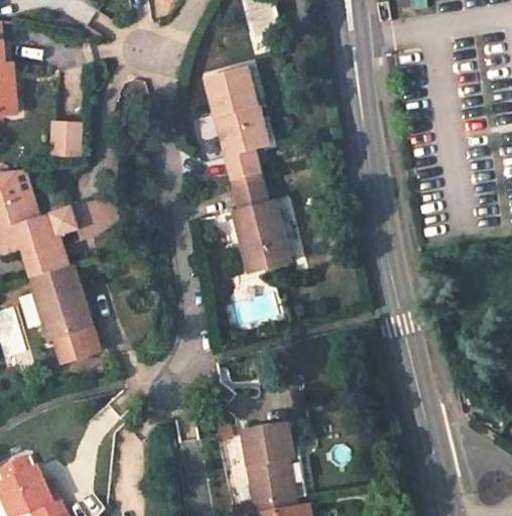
[(10,73),(10,63),(0,65),(0,74),(10,73)]
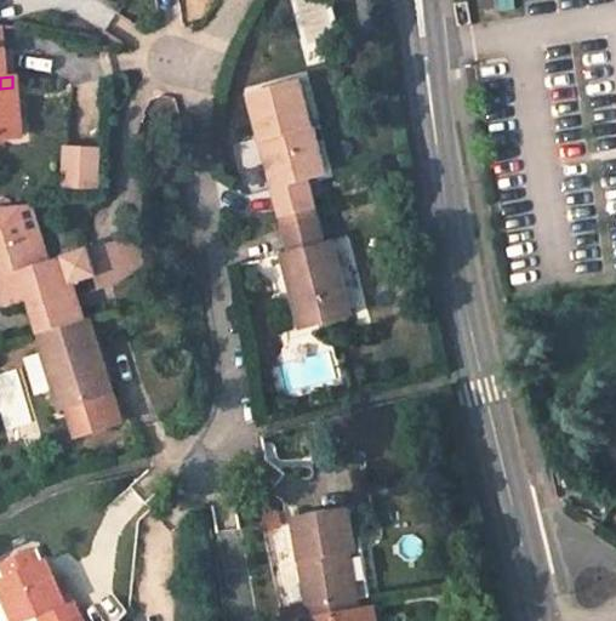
[(297,83),(246,96),(257,141),(267,138),(280,184),(269,187),(275,218),(308,209),(312,209),(304,178),(323,172),(309,125),(308,125),(297,83)]
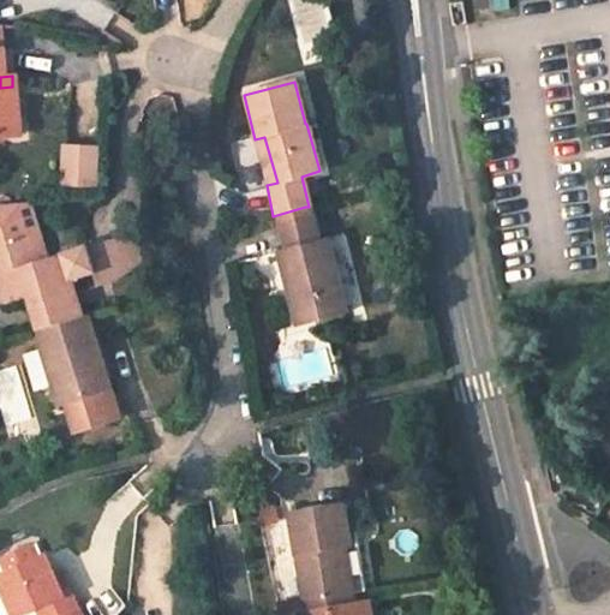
[(0,132),(15,131),(12,87),(0,88),(0,132)]
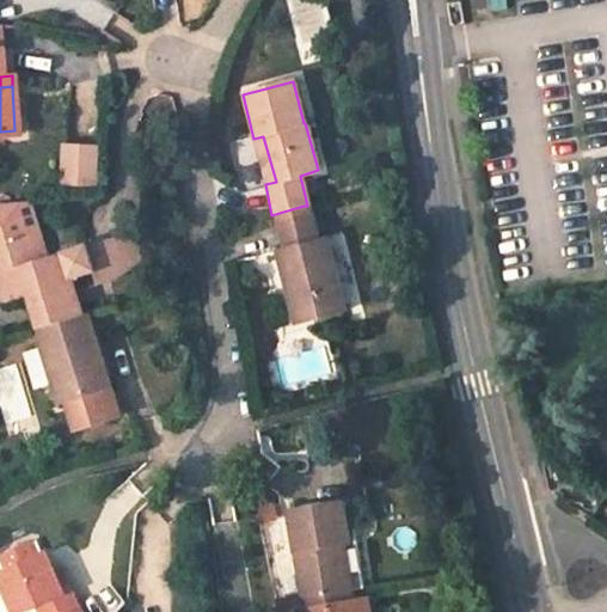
[(263,136),(253,139),(265,184),(276,182),(263,136)]
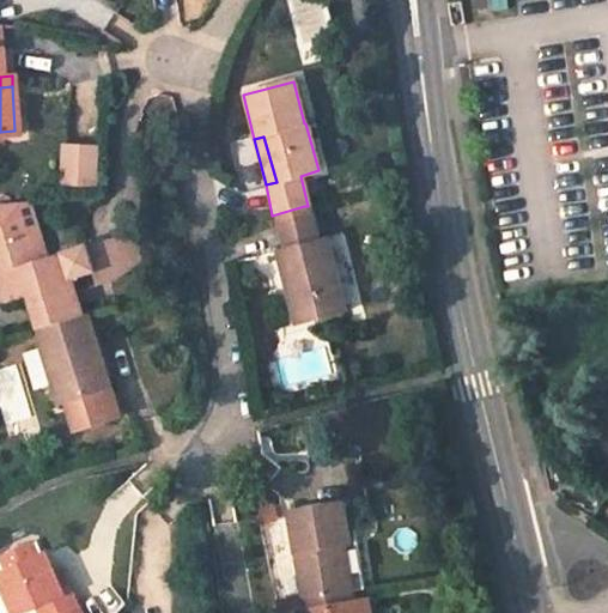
[(98,186),(98,143),(59,143),(58,186),(98,186)]
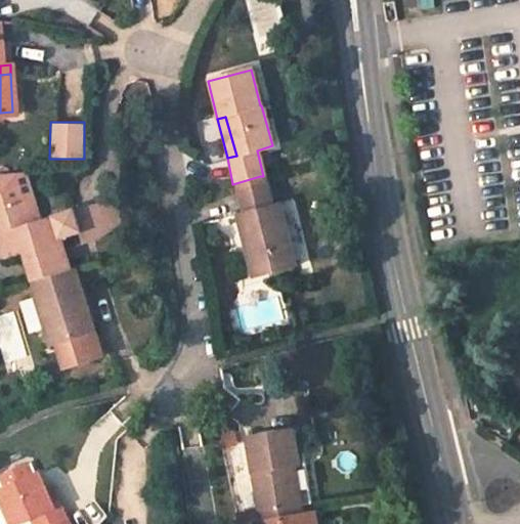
[(232,211),(243,247),(249,245),(256,271),(292,262),(274,201),(266,203),(260,176),(232,184),(240,209),(232,211)]
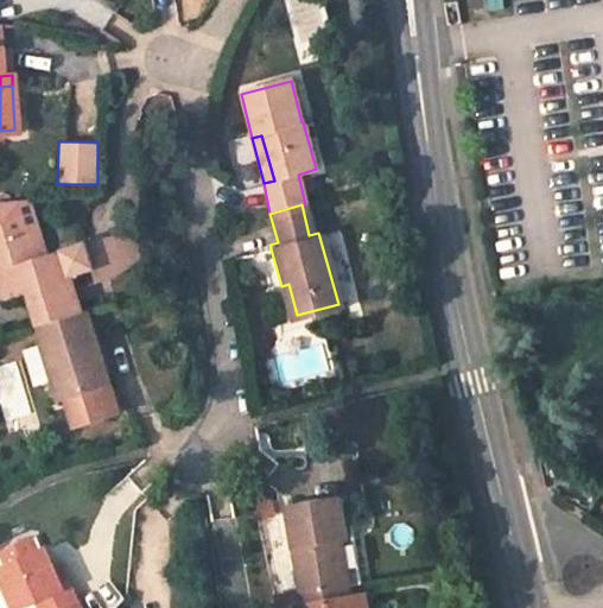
[(48,263),(37,227),(27,230),(38,265),(48,263)]
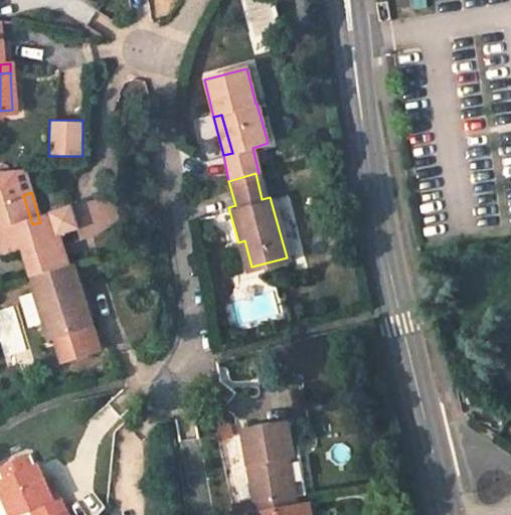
[(0,244),(3,254),(24,248),(32,277),(68,266),(63,246),(88,239),(78,212),(54,218),(40,222),(32,224),(23,195),(0,201),(0,244)]
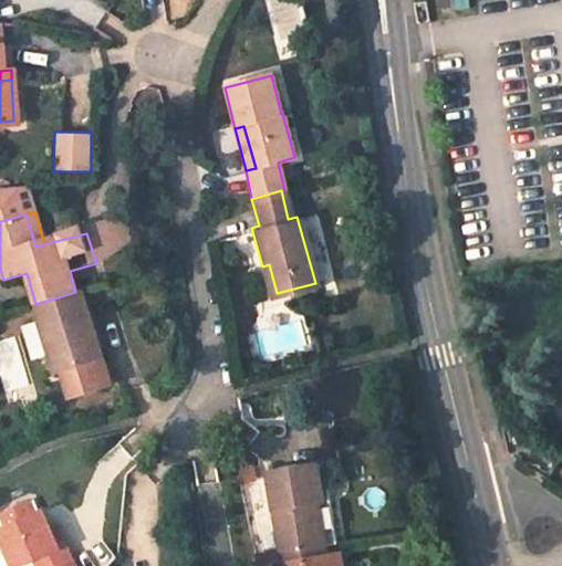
[(105,261),(134,244),(126,222),(86,233),(96,263),(105,261)]
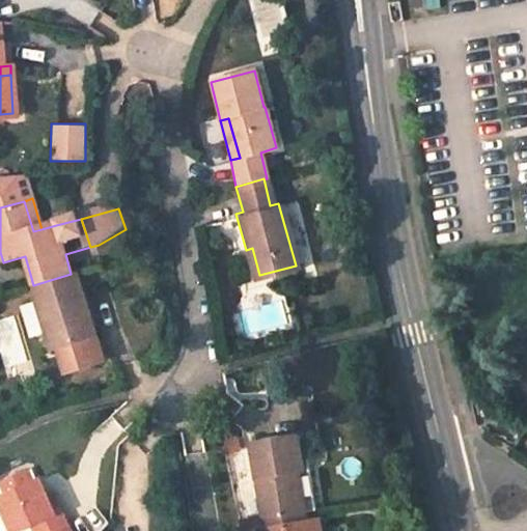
[(246,250),(252,277),(259,275),(252,248),(246,250)]
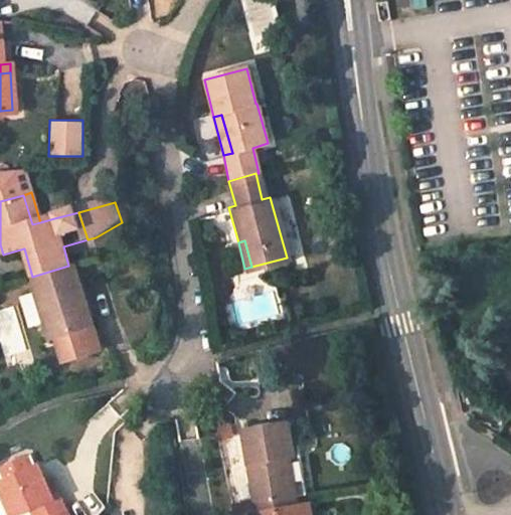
[(91,325),(71,264),(68,266),(32,277),(29,278),(33,292),(19,296),(28,327),(42,322),(48,320),(53,335),(60,360),(98,349),(93,332),(90,334),(87,326),(91,325)]
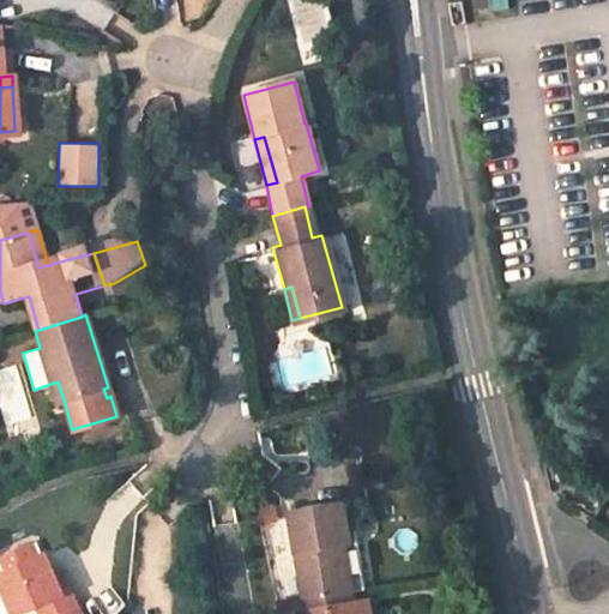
[(55,402),(64,399),(58,381),(50,384),(55,402)]
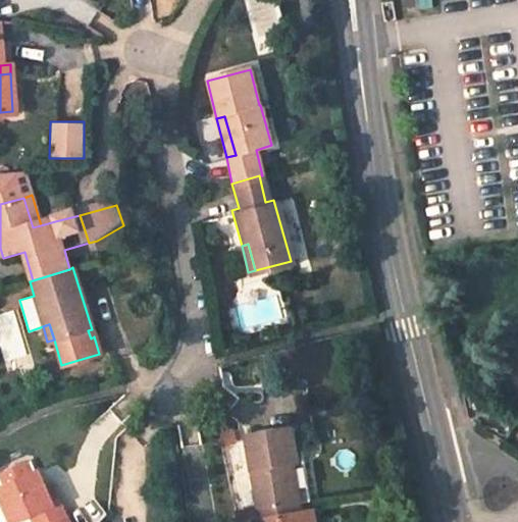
[(285,425),(239,434),(252,510),(291,502),(282,462),(292,459),(285,425)]
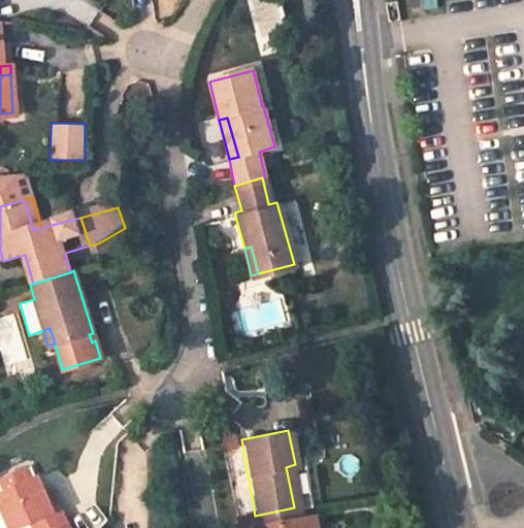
[(296,506),(306,505),(298,464),(295,464),(286,467),(294,507),(296,506)]
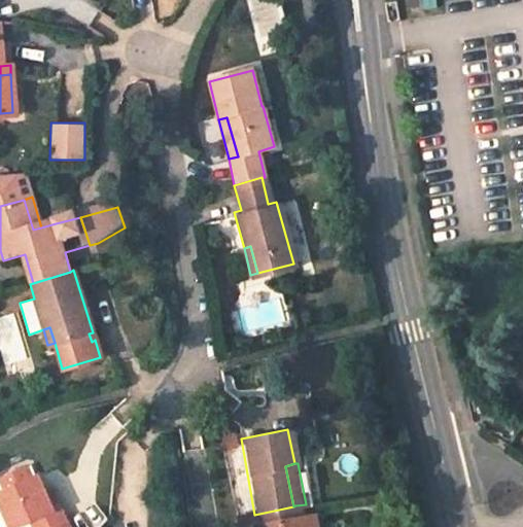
[(0,514),(5,526),(9,526),(27,520),(29,526),(63,526),(54,506),(45,511),(39,494),(31,477),(0,490),(0,514)]
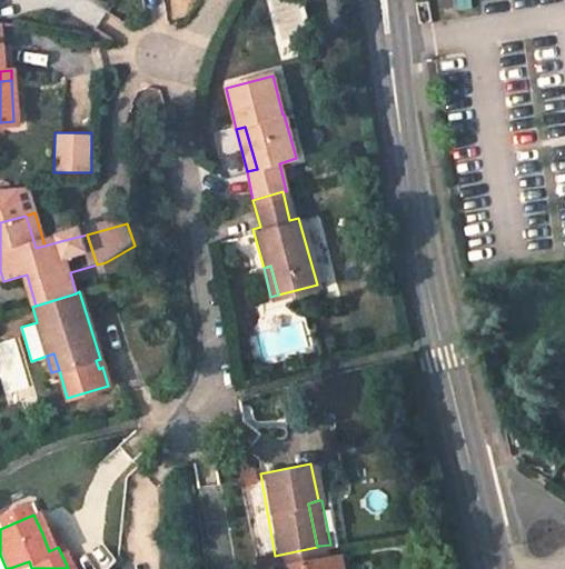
[(58,547),(51,530),(42,533),(49,551),(58,547)]
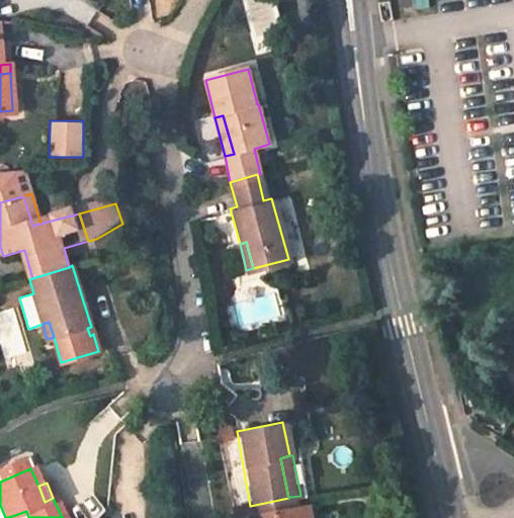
[(288,498),(250,506),(252,514),(293,507),(290,497),(288,498)]
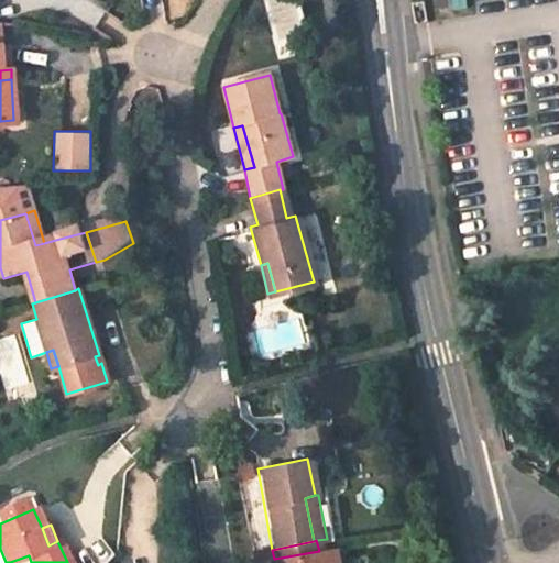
[(274,559),(274,562),(326,562),(325,550),(319,551),(274,559)]
